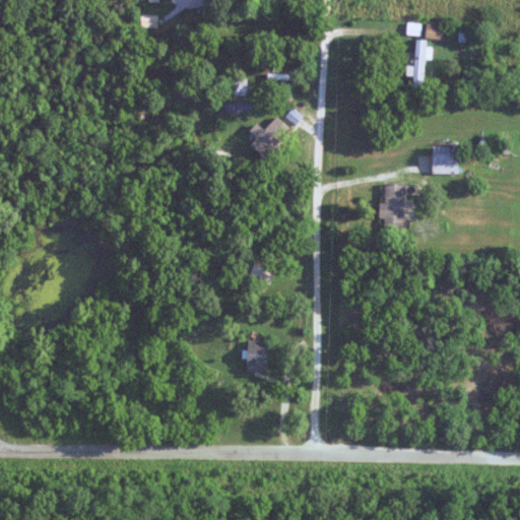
[(143,26),(159,26),(159,15),(143,15),(143,26)]
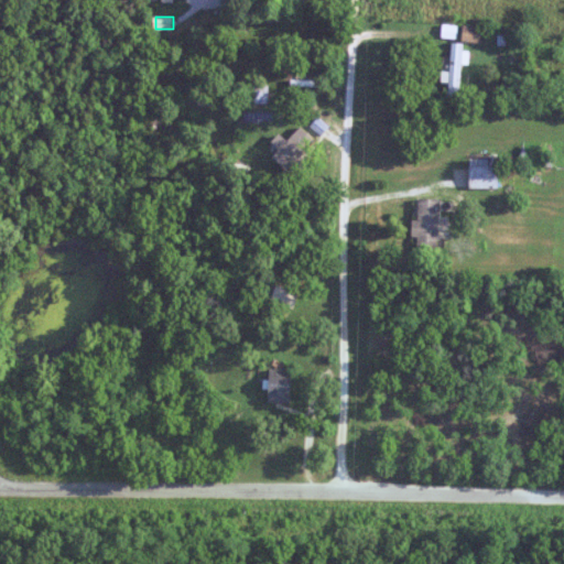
[(464,41),(481,42),(483,26),(465,26),(464,41)]
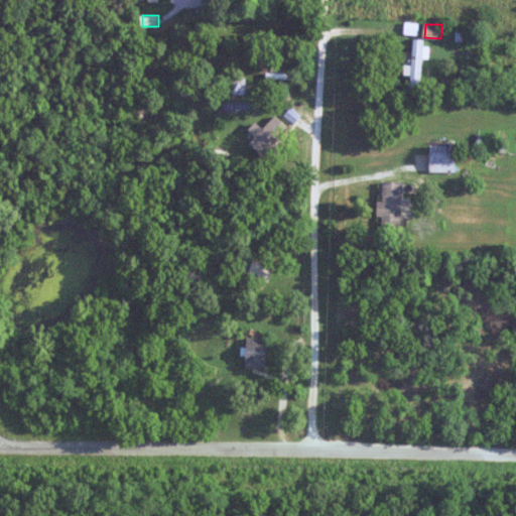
[(413,90),(423,90),(423,39),(413,39),(413,90)]
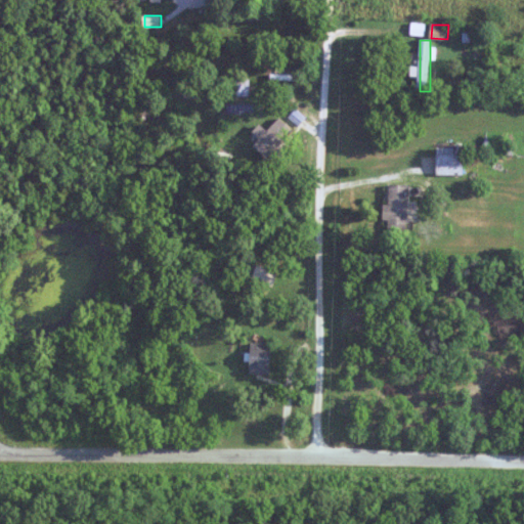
[(251,80),(236,79),(236,95),(250,96),(251,80)]
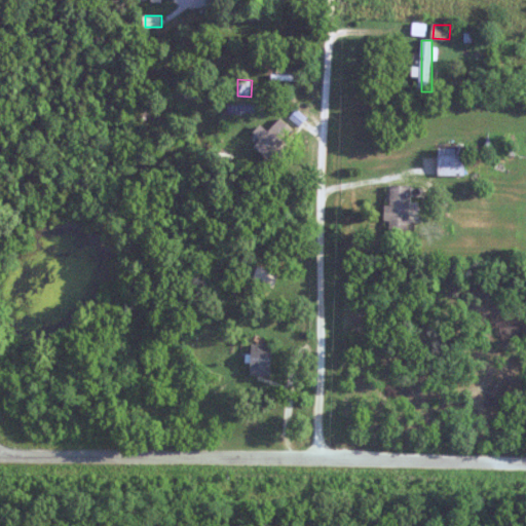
[(466,157),(465,157),(465,146),(439,146),(439,177),(466,177),(466,157)]
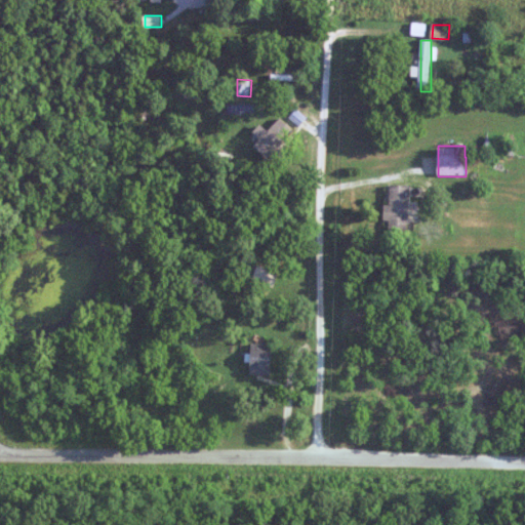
[(409,185),(391,185),(391,206),(387,206),(387,233),(409,233),(409,185)]
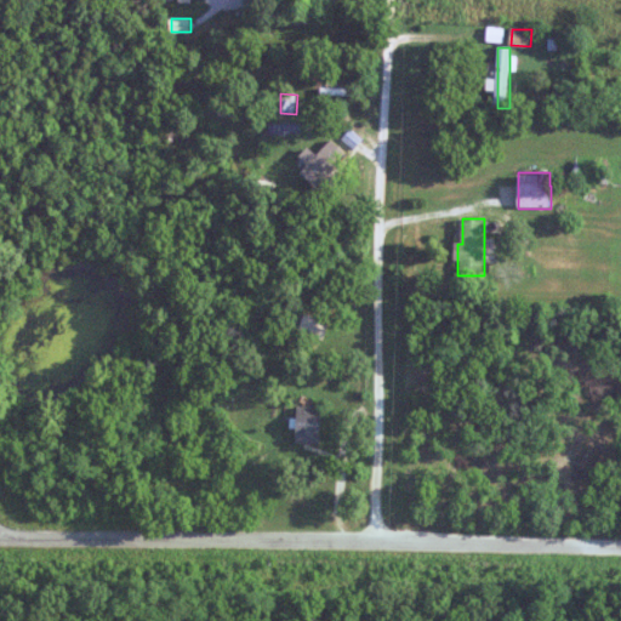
[(330,322),(306,314),(300,334),(324,341),(330,322)]
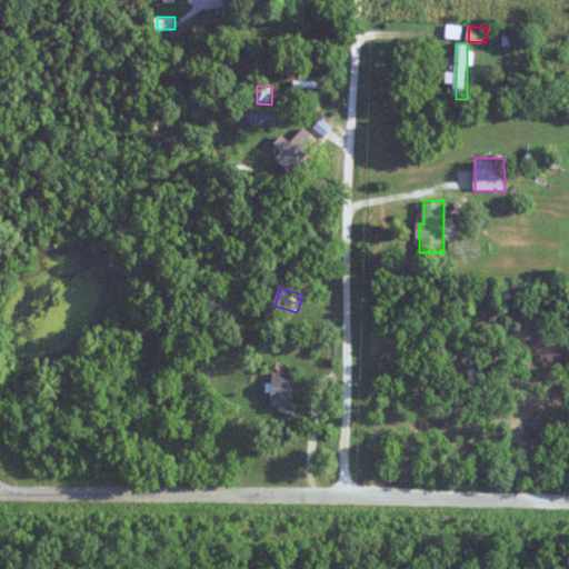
[(295,372),(272,372),(272,406),(295,406),(295,372)]
